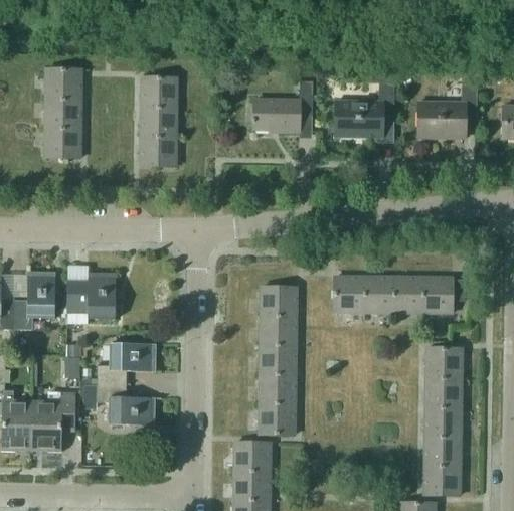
[(45,67),(45,97),(82,97),(82,67),(45,67)]
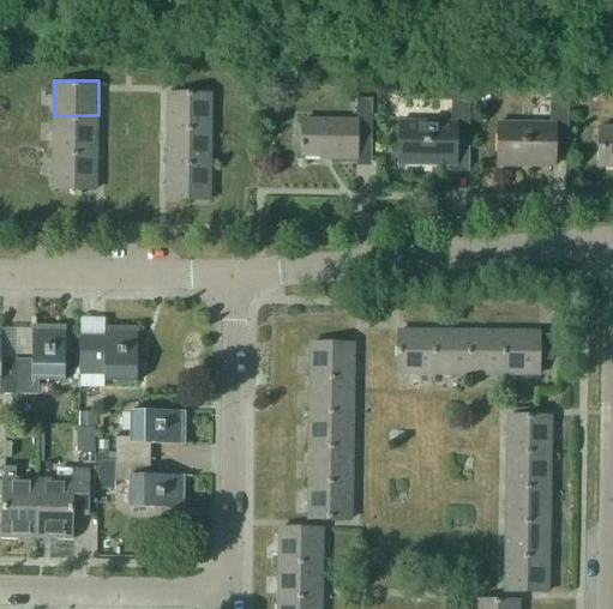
[(470,82),(448,82),(448,98),(451,98),(470,98),(470,82)]
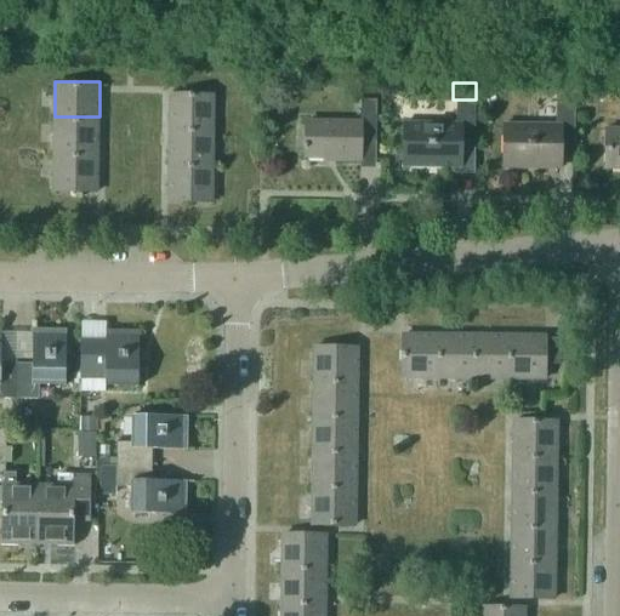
[(171,91),(171,127),(215,127),(215,91),(171,91)]
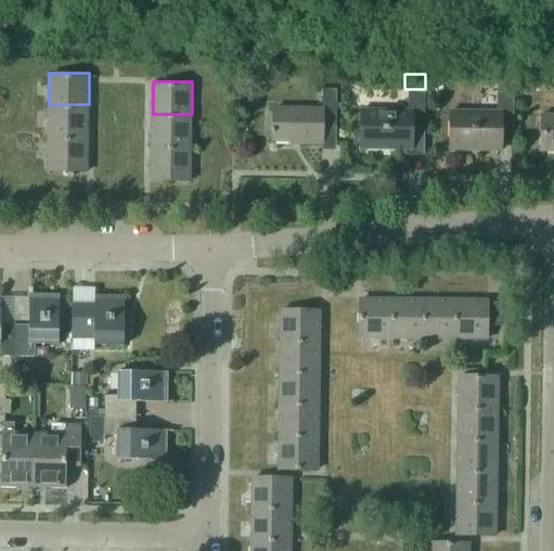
[(323,86),(323,105),(274,105),(274,138),(301,138),(301,140),(324,140),(324,123),(337,123),(337,86),(323,86)]
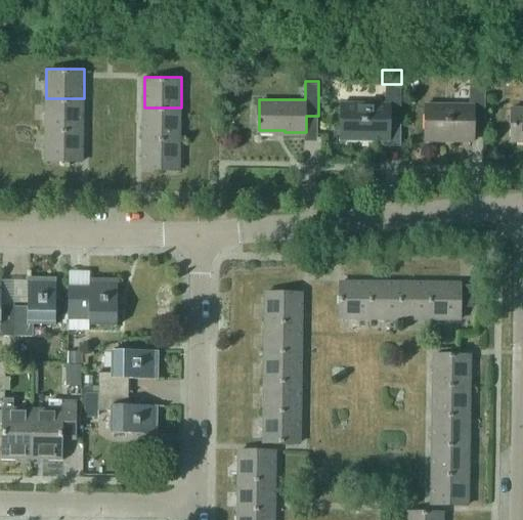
[(385,100),(345,100),(345,140),(385,140),(385,121),(401,121),(401,84),(385,84),(385,100)]
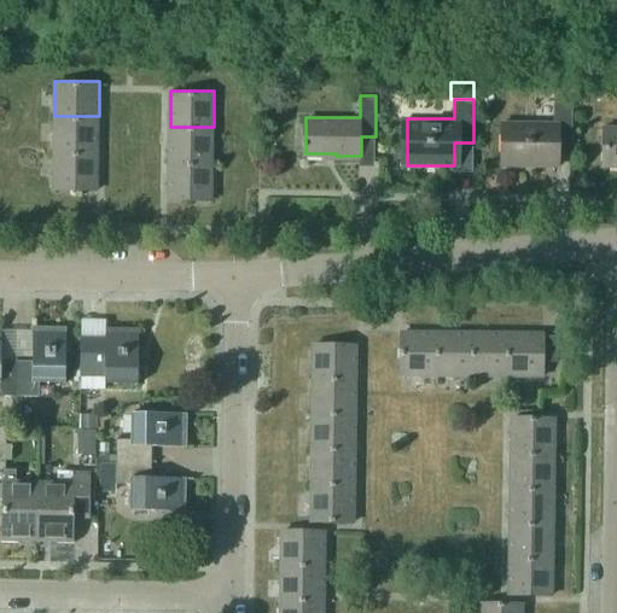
[(554,118),(506,118),(506,165),(554,165),(556,141),(572,141),(572,99),(554,99),(554,118)]
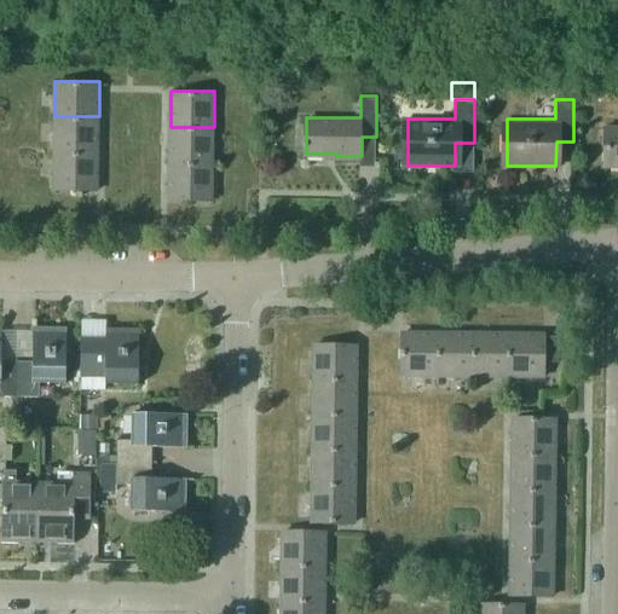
[(99,116),(55,116),(55,151),(99,152),(99,116)]
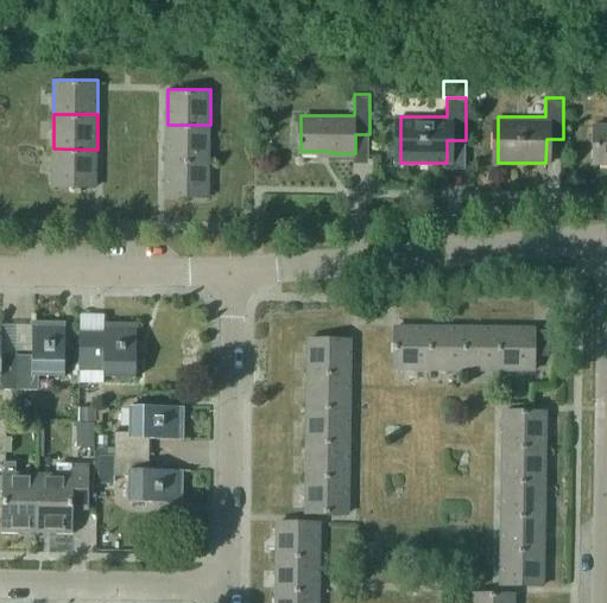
[(606,122),(594,122),(594,160),(606,160),(606,122)]
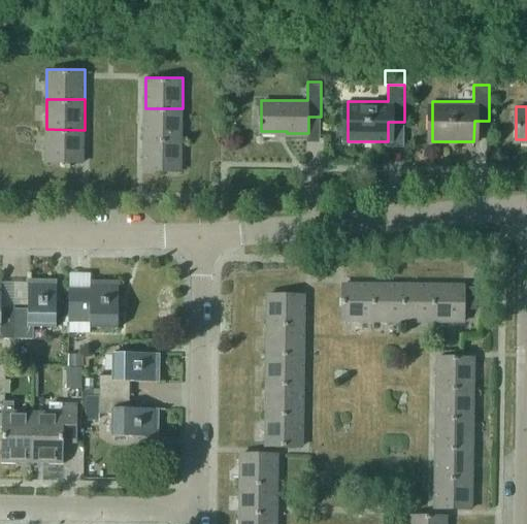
[(183,108),(145,108),(145,138),(183,138),(183,108)]
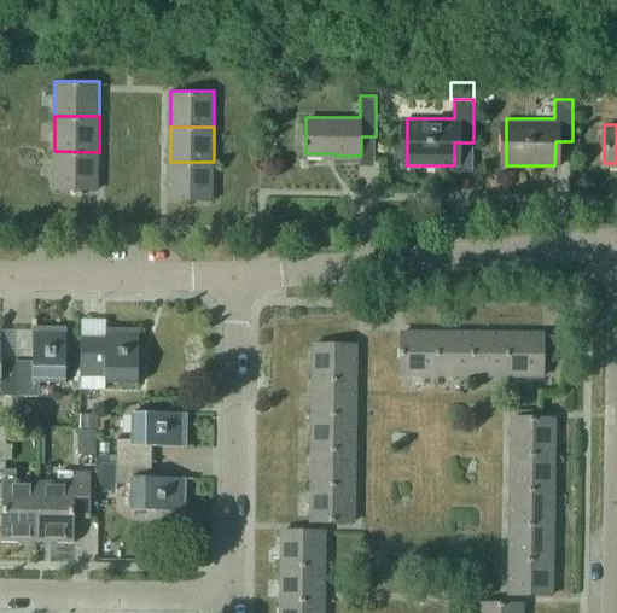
[(99,152),(54,151),(54,187),(98,187),(99,152)]
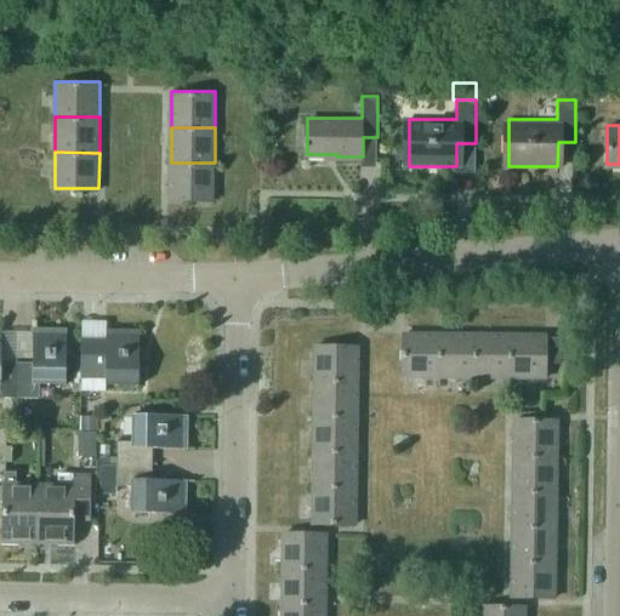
[(215,163),(171,163),(171,199),(215,199),(215,163)]
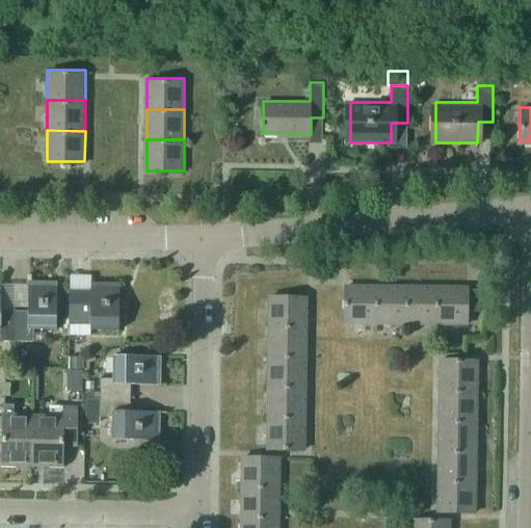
[(0,338),(15,338),(15,309),(1,309),(1,279),(0,279),(0,338)]
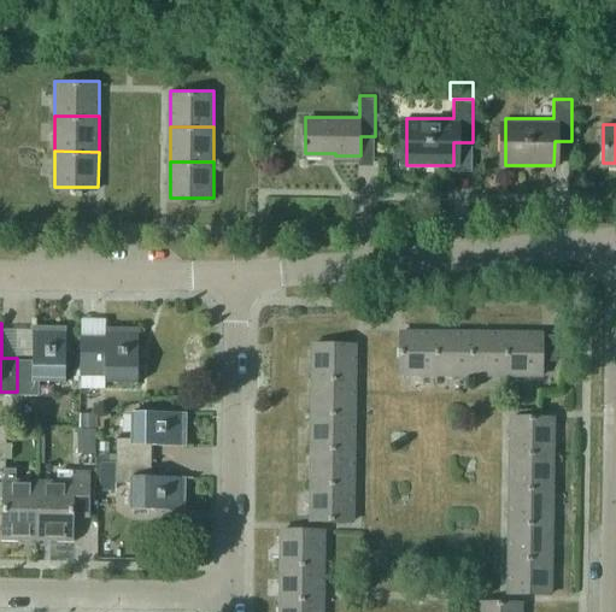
[(33,358),(17,358),(17,392),(40,393),(40,380),(65,380),(66,377),(66,359),(66,324),(33,324),(33,358)]
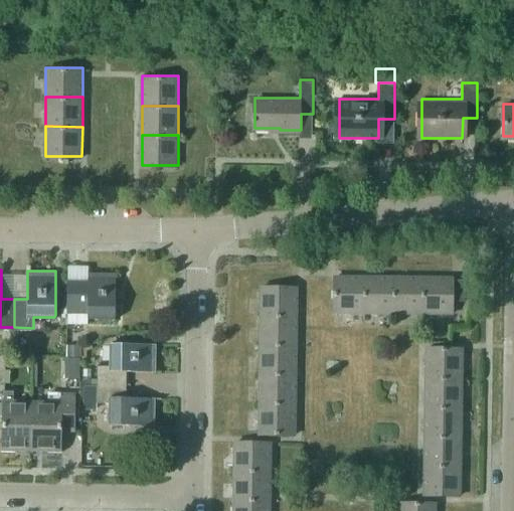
[(117,272),(89,271),(89,281),(67,281),(67,300),(67,311),(88,312),(88,318),(116,319),(117,272)]
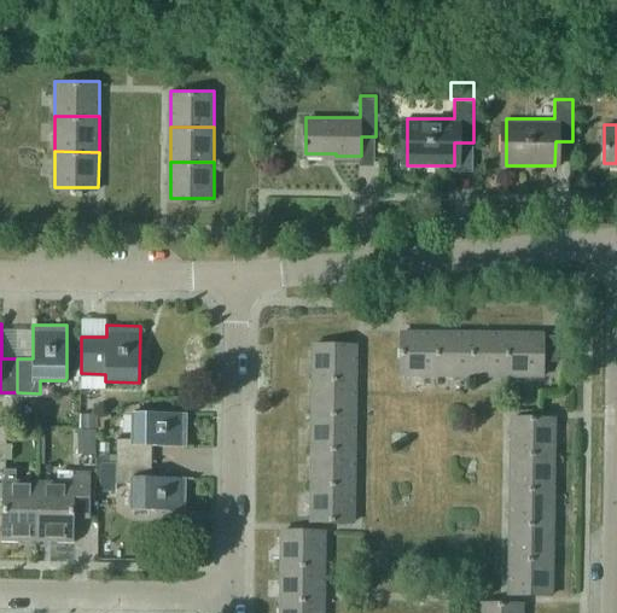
[(402,372),(438,373),(438,330),(403,330),(402,372)]
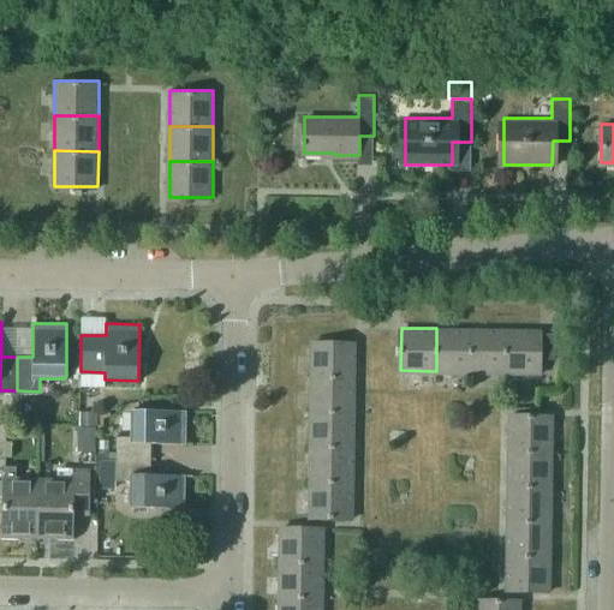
[(436,371),(471,371),(471,329),(436,328),(436,371)]
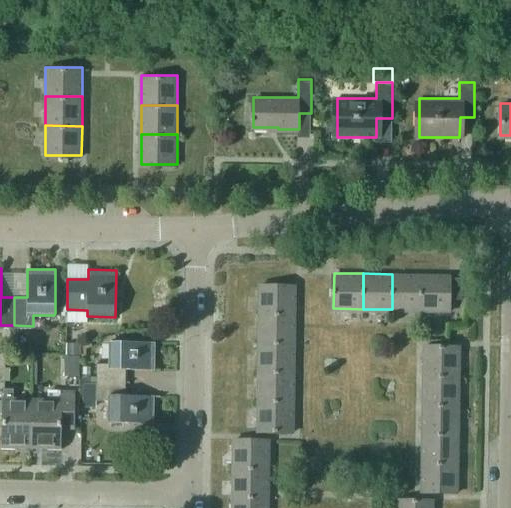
[(392,309),(421,309),(421,274),(392,274),(392,309)]
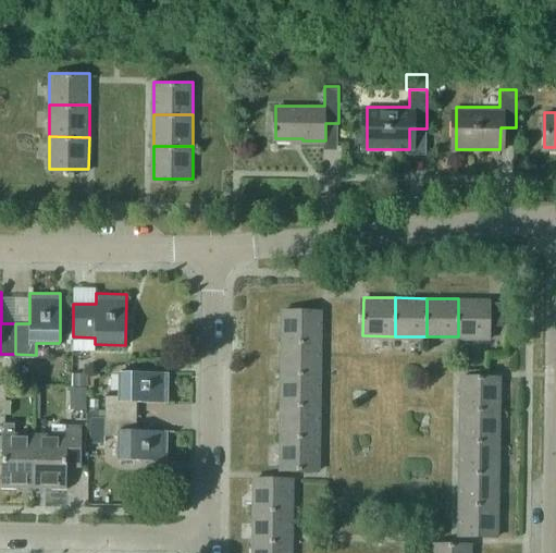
[(490,298),(458,298),(458,336),(490,336),(490,322),(503,322),(504,300),(490,300),(490,298)]
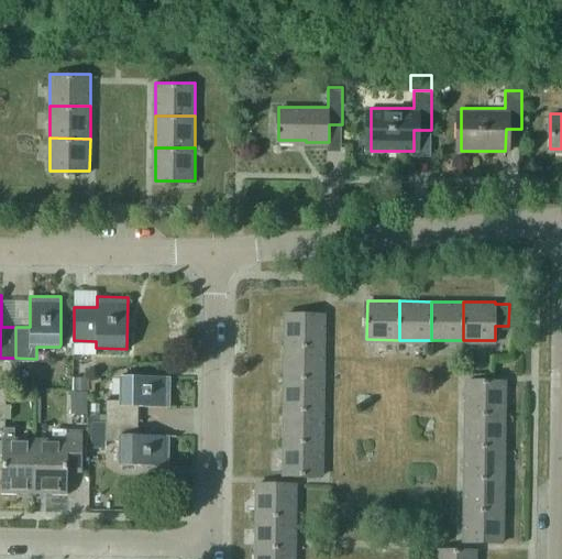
[(285,311),(285,344),(323,344),(323,311),(285,311)]
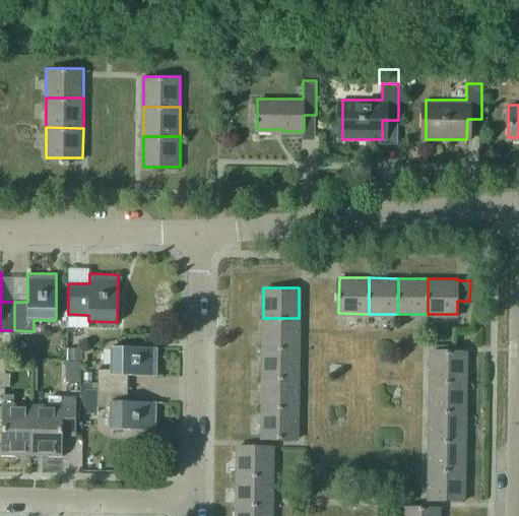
[(68,314),(68,303),(60,303),(56,303),(56,318),(68,318),(68,314)]
